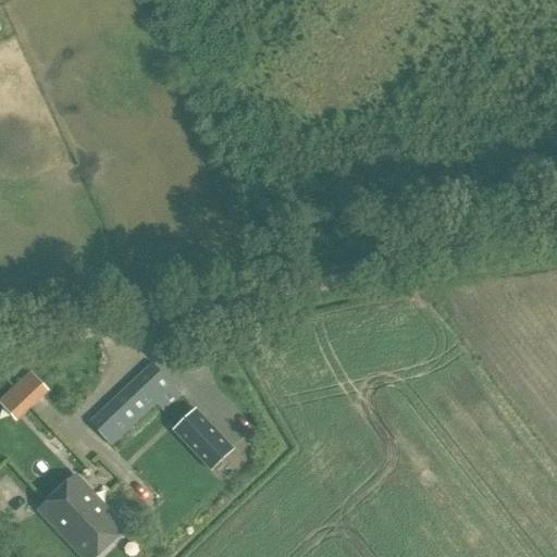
[(111,446),(174,387),(152,363),(89,422),(111,446)]
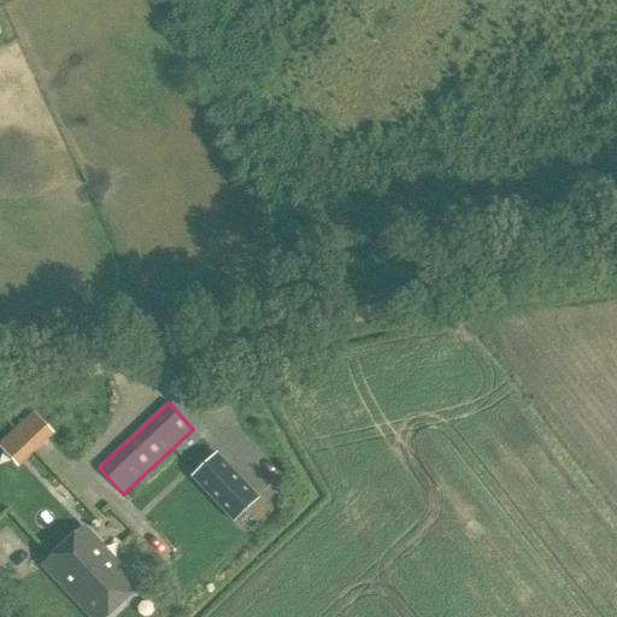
[(0,447),(16,465),(52,433),(34,415),(0,446),(0,447)]
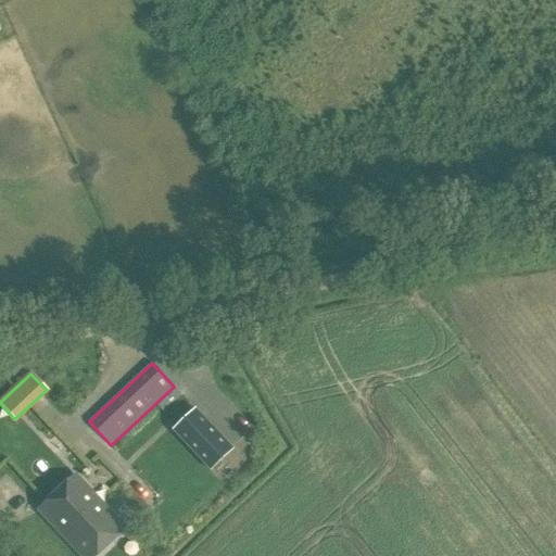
[(232,449),(194,408),(173,430),(210,469),(232,449)]
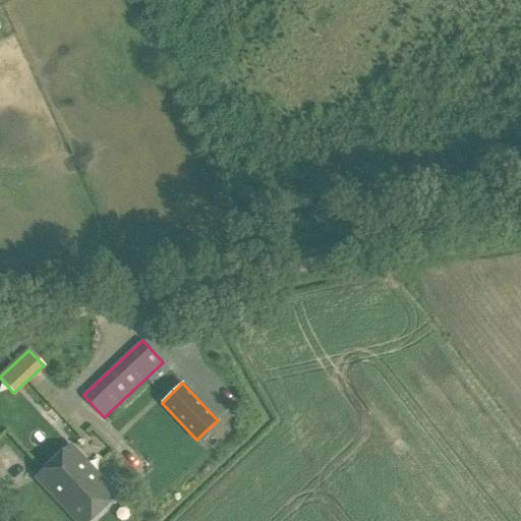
[(36,477),(76,520),(90,520),(116,497),(68,447),(36,477)]
